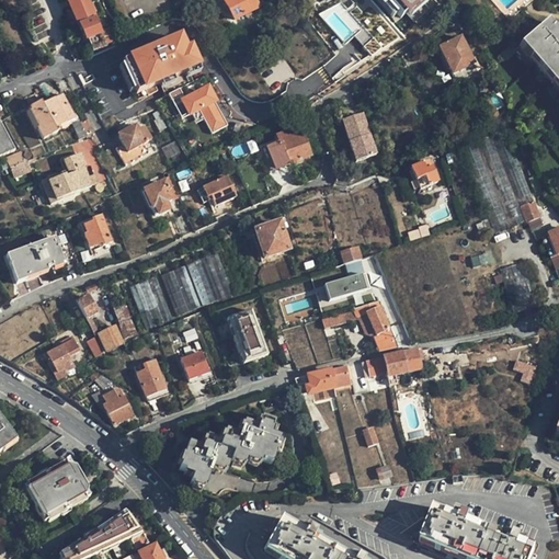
[(92,47),(115,36),(110,24),(101,27),(89,0),(70,0),(86,38),(88,37),(92,46),(92,47)]
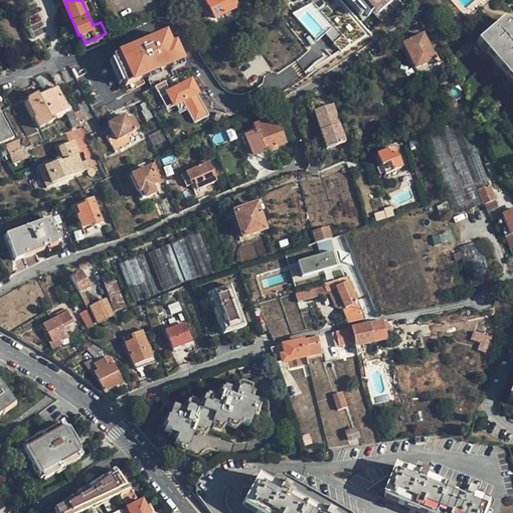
[(207,0),(217,15),(238,3),(236,0),(207,0)]
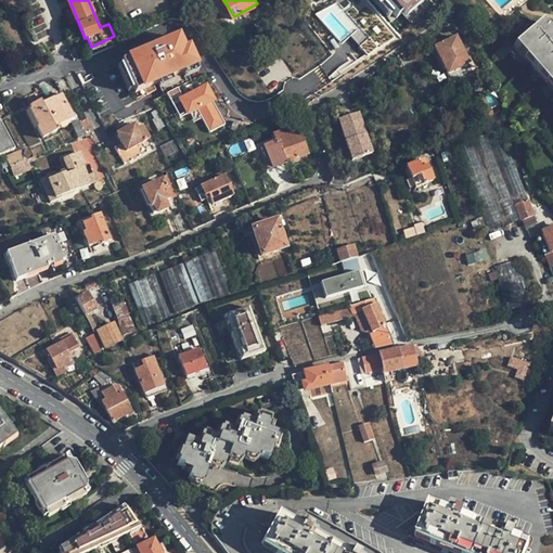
[(552,31),(548,26),(522,47),(552,85),(552,31)]
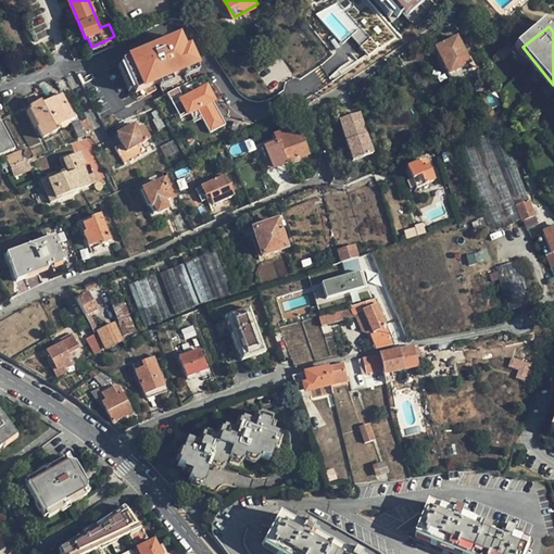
[(181,33),(129,55),(145,89),(202,64),(192,43),(188,46),(181,33)]
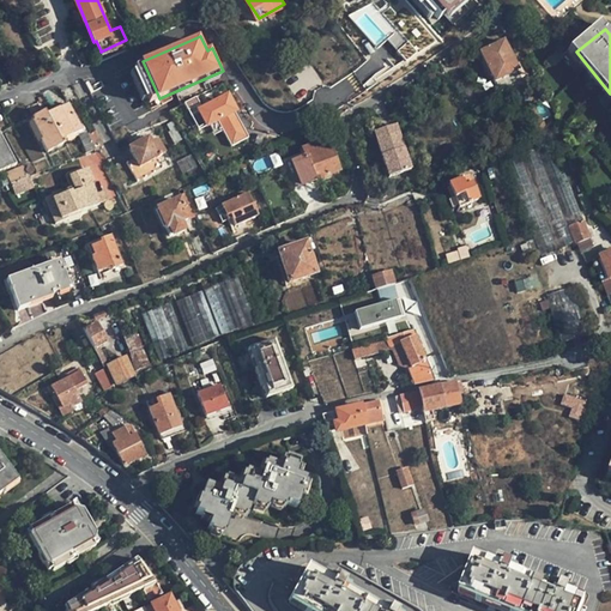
[(520,67),(507,38),(482,50),(495,79),(496,79),(502,90),(524,79),(519,68),(520,67)]
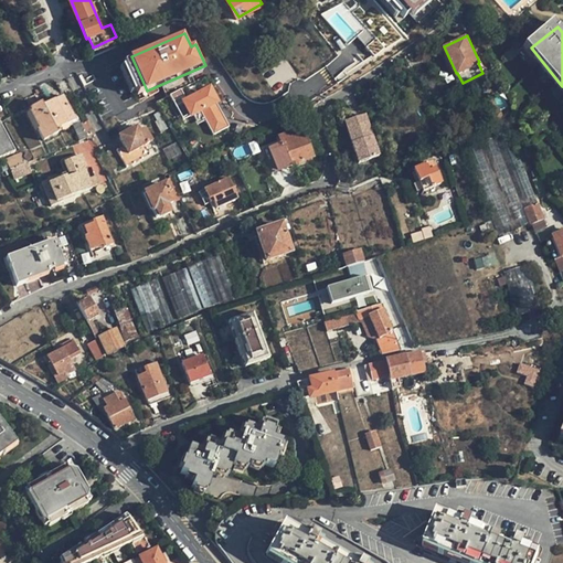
[(562,86),(531,48),(528,51),(562,92),(562,86)]
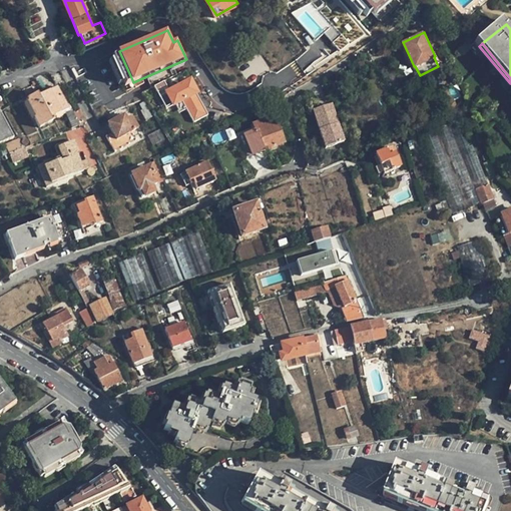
[(193,73),(166,87),(174,102),(183,99),(195,119),(209,112),(198,92),(201,89),(193,73)]
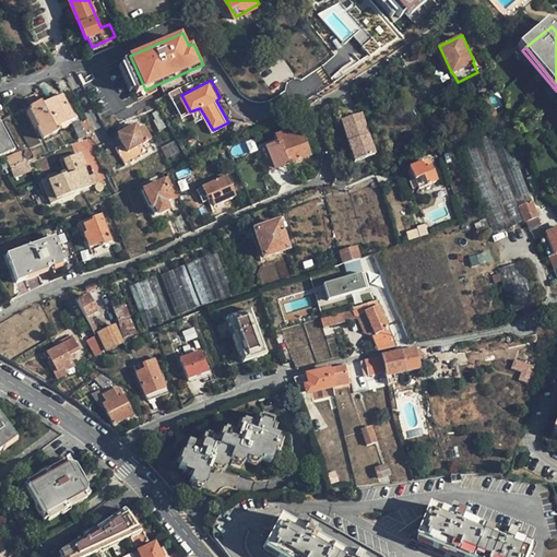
[(28,106),(44,137),(58,130),(56,126),(74,116),(61,92),(43,102),(42,99),(28,106)]
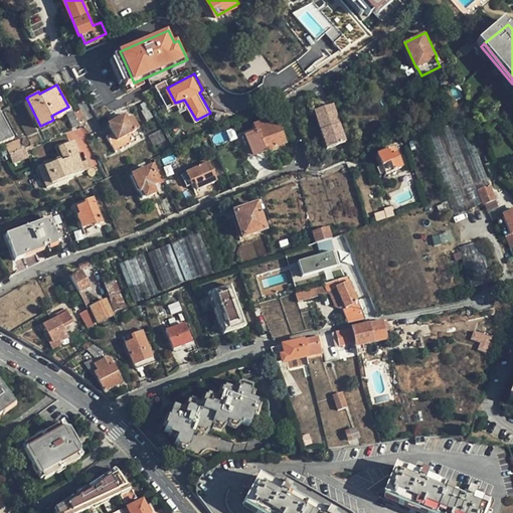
[(460,105),(451,88),(447,90),(455,107),(460,105)]
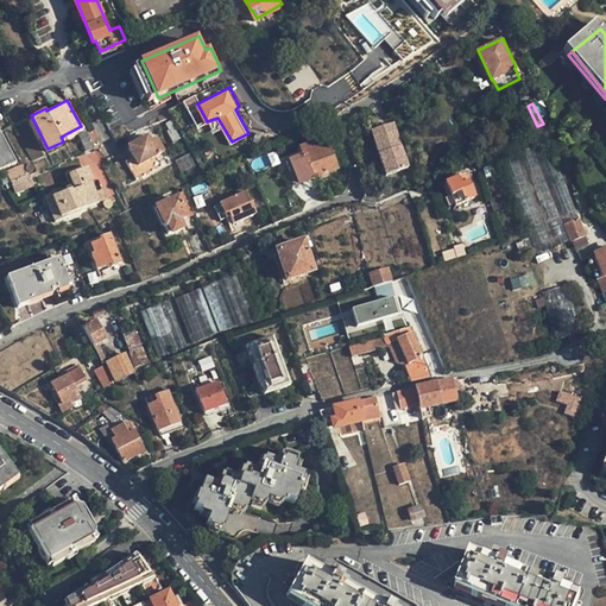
[(409,165),(395,122),(372,131),(386,174),(409,165)]
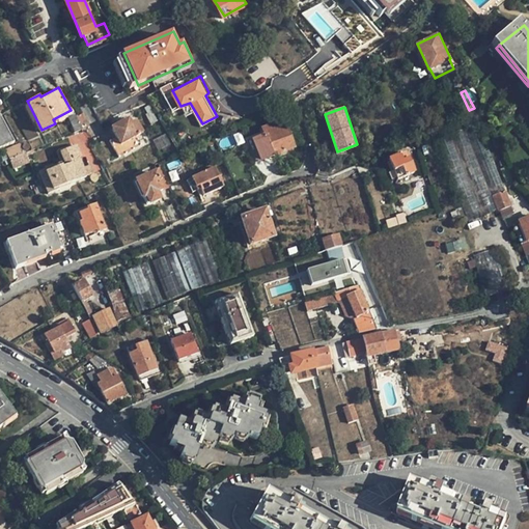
[(0,145),(14,140),(0,114),(0,113),(0,145)]
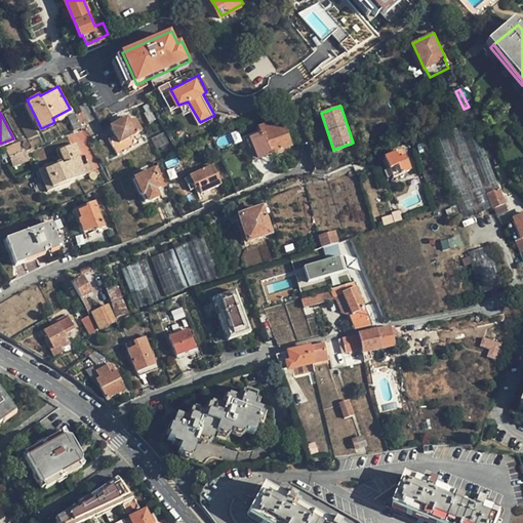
[(84,124),(89,122),(84,113),(80,116),(84,124)]
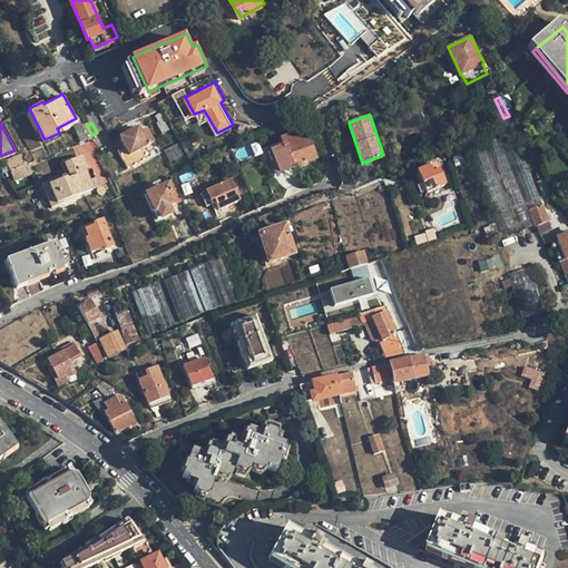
[(77,129),(81,139),(91,135),(87,126),(77,129)]
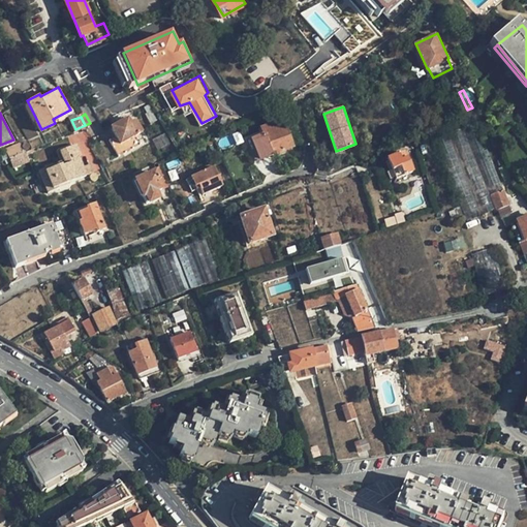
[(117,154),(140,143),(135,134),(141,131),(135,119),(133,119),(131,117),(129,118),(127,117),(112,125),(116,132),(109,136),(117,154)]
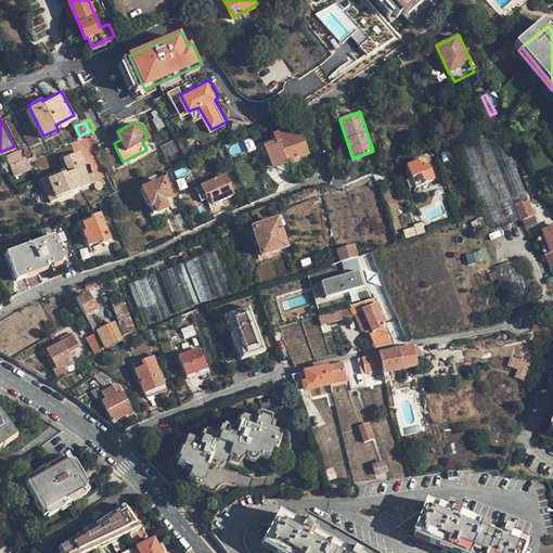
[(515,202),(528,196),(498,127),(458,146),(483,217),(478,218),(484,233),(522,219),(515,202)]
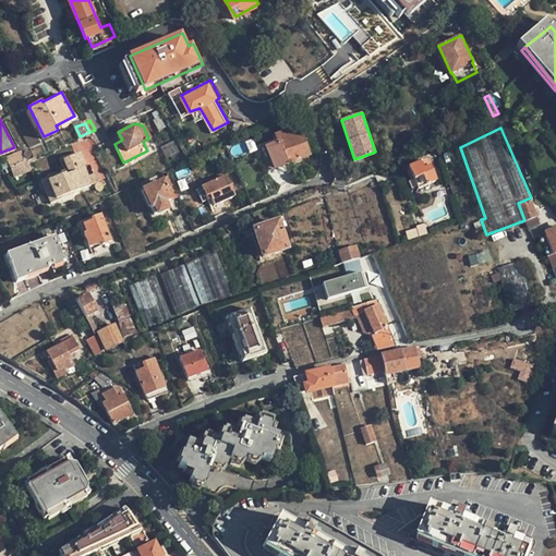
[(310,152),(300,131),(267,145),(277,166),(310,152)]
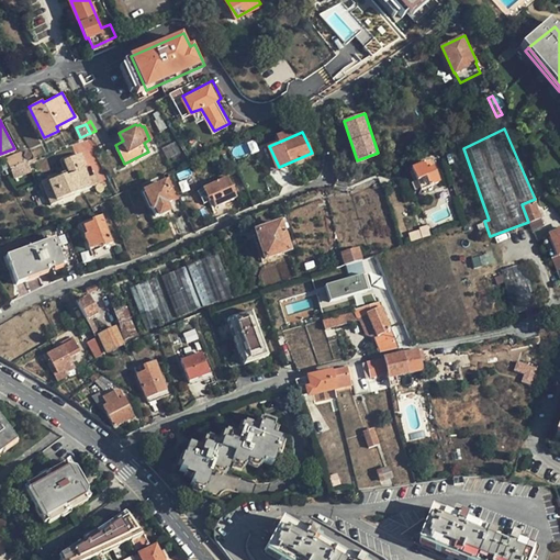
[(11,166),(30,158),(25,148),(7,157),(11,166)]
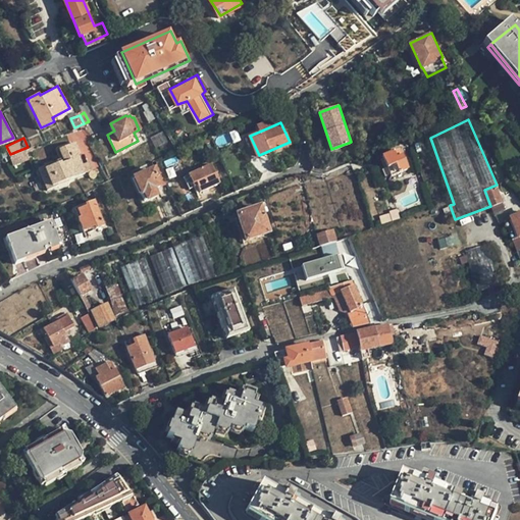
[(60,147),(64,157),(65,161),(59,163),(57,160),(39,167),(48,188),(69,178),(69,176),(85,170),(78,153),(80,152),(74,141),(60,147)]
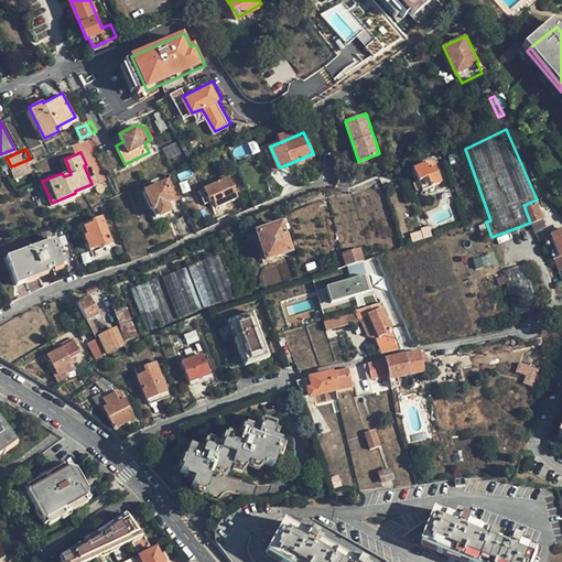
[(34,171),(30,159),(11,166),(17,179),(34,171)]
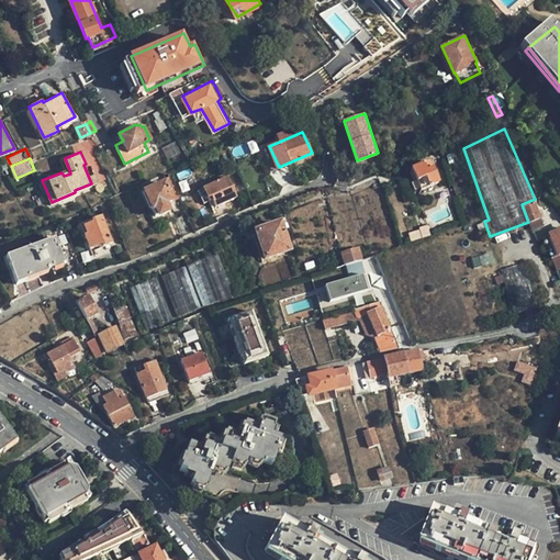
[(439,180),(430,159),(413,167),(423,189),(439,180)]
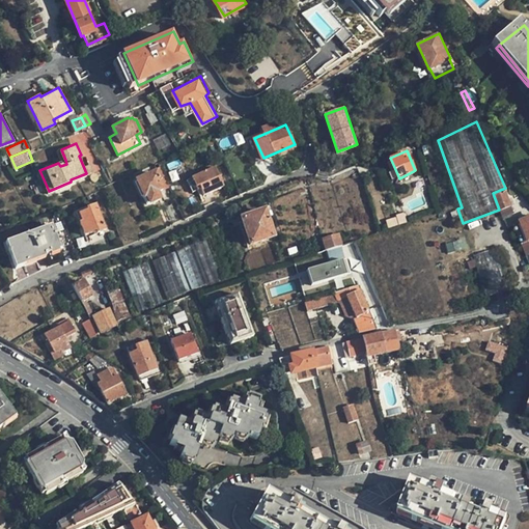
[(216,164),(192,175),(198,188),(201,187),(204,192),(224,183),(216,164)]
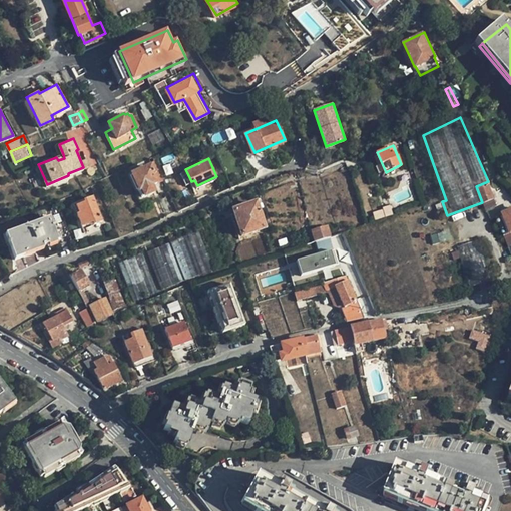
[(158,180),(164,178),(156,161),(150,164),(158,180)]
